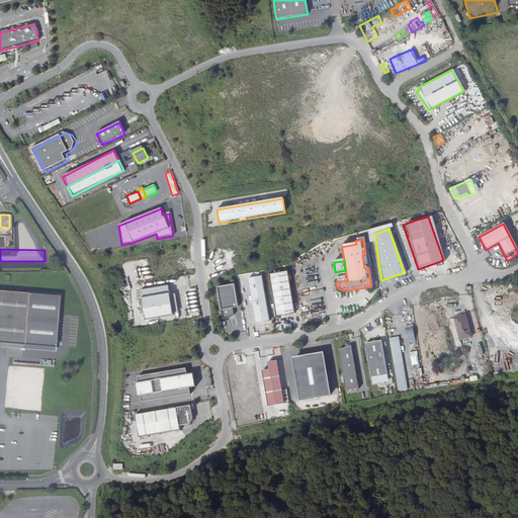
[(294,314),(286,271),(267,275),(275,318),(294,314)]
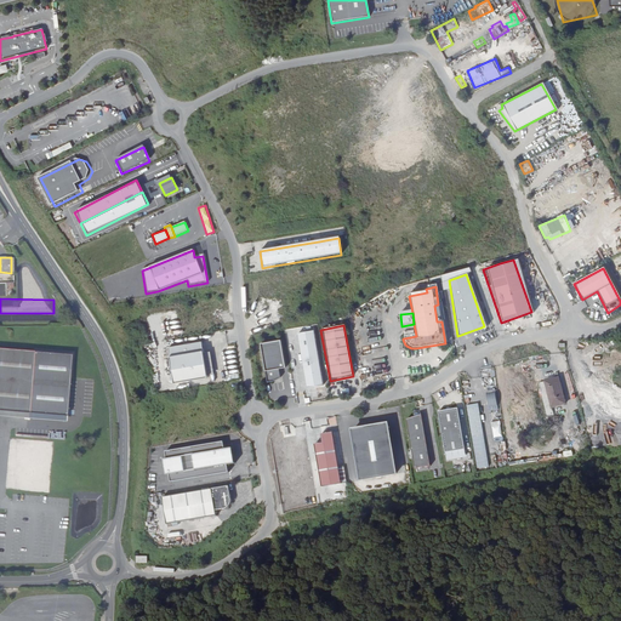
[(296,335),(306,389),(322,387),(313,331),(296,335)]
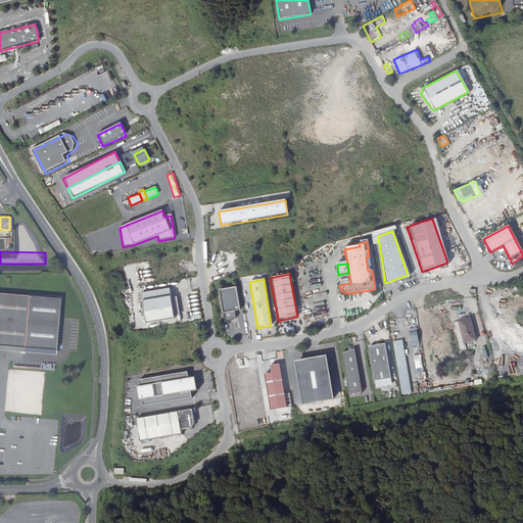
[(234,312),(240,311),(236,287),(219,290),(224,323),(230,323),(235,317),(234,312)]
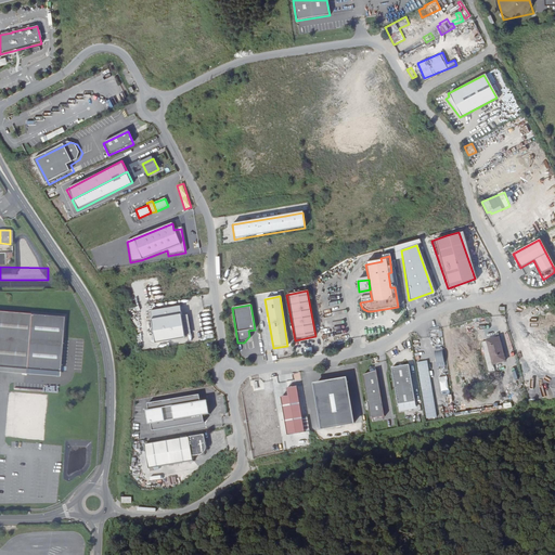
[(149,310),(154,343),(183,338),(179,306),(149,310)]
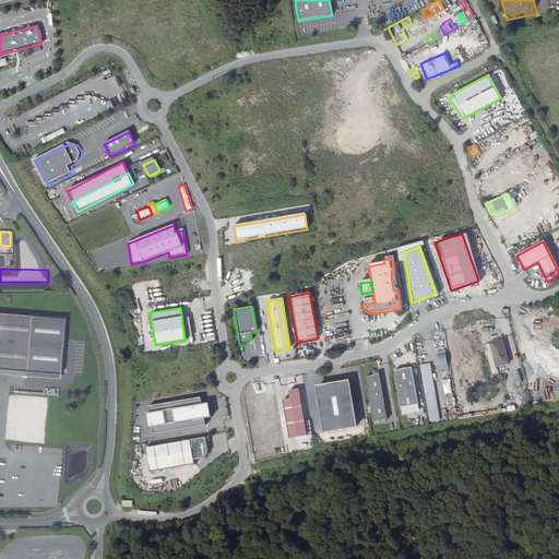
[(0,366),(59,370),(64,317),(0,310),(0,366)]
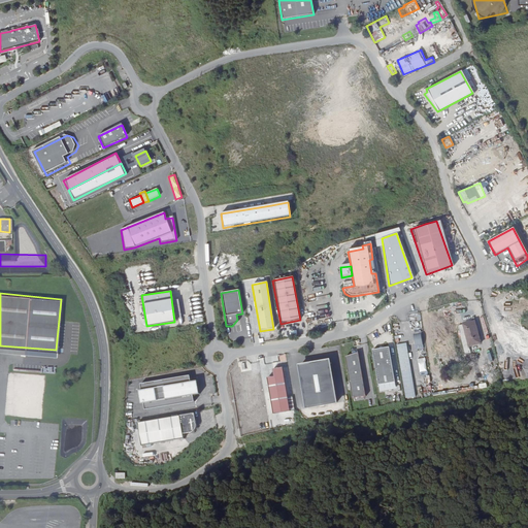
[(475,324),(464,326),(469,349),(481,347),(475,324)]
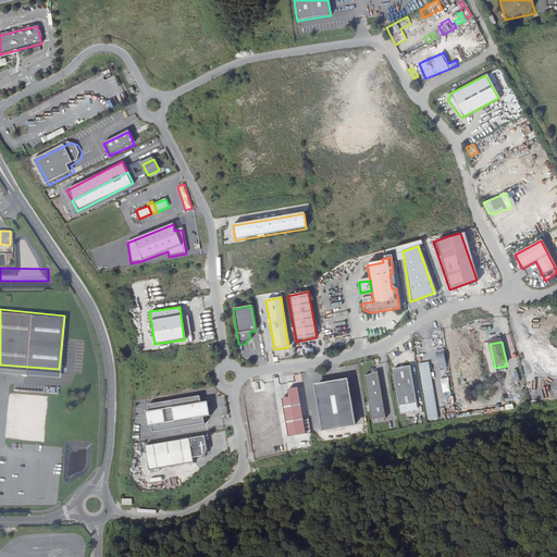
[(392,371),(398,410),(416,407),(408,368),(401,370),(401,368),(400,368),(397,368),(396,369),(396,371),(392,371)]
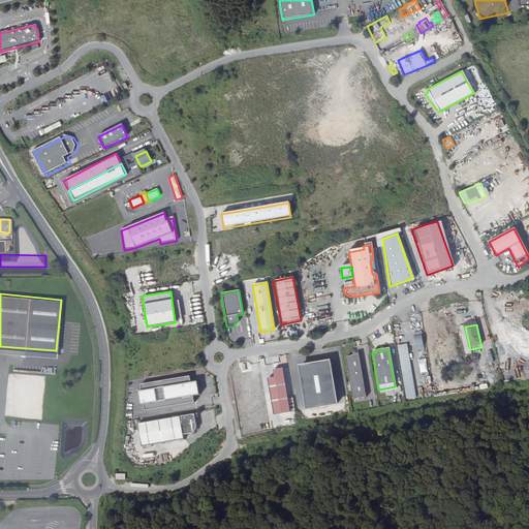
[(345,359),(352,403),(366,401),(359,356),(345,359)]
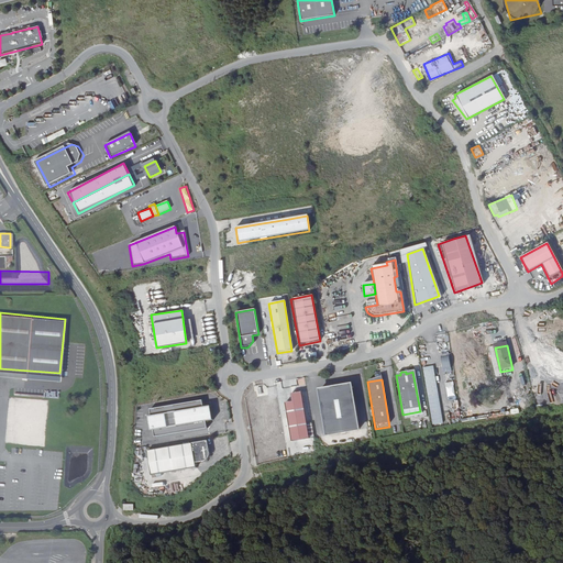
[(334,389),(318,392),(327,441),(343,439),(359,435),(350,386),(334,389)]
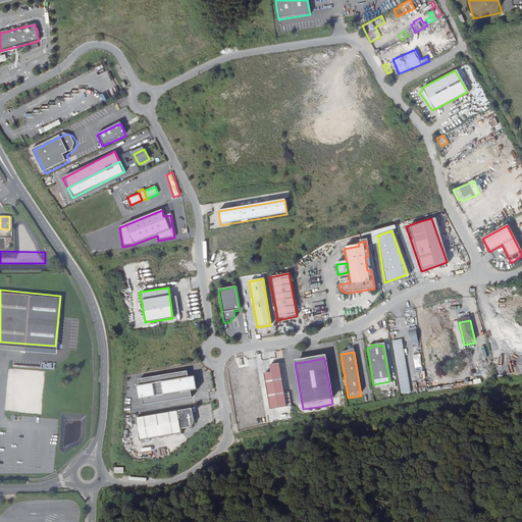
[(270,374),(263,375),(269,411),(285,408),(278,365),(269,367),(270,374)]
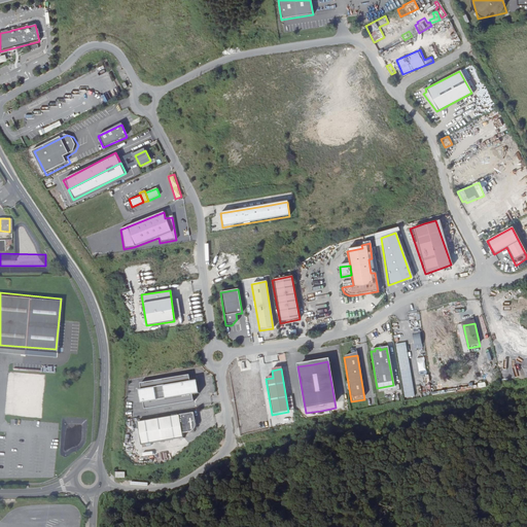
[(142,405),(144,411),(192,402),(191,396),(198,395),(196,382),(189,383),(188,377),(139,385),(140,391),(139,392),(141,405),(142,405)]
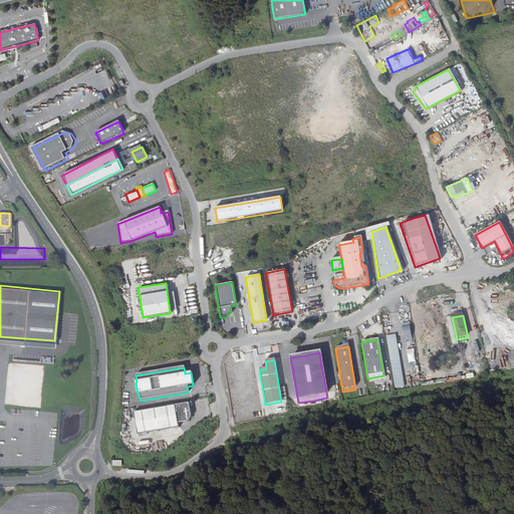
[(188,404),(134,414),(137,436),(179,429),(178,424),(185,423),(187,422),(188,421),(190,420),(190,419),(190,417),(188,404)]
